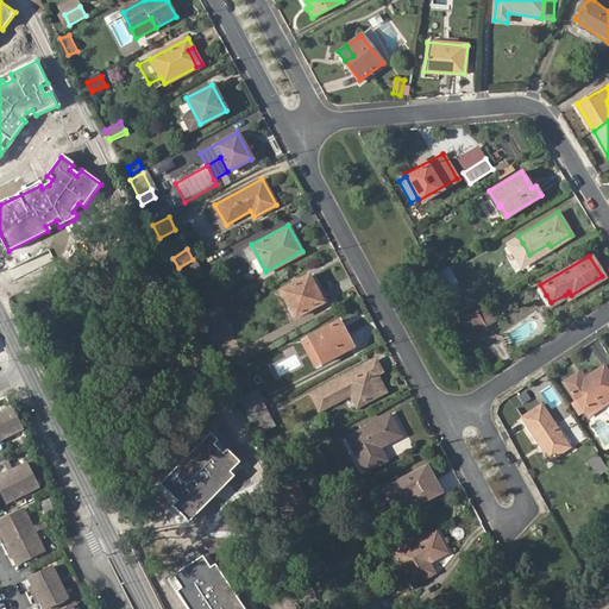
[(196,262),(179,271),(182,280),(201,270),(196,262)]
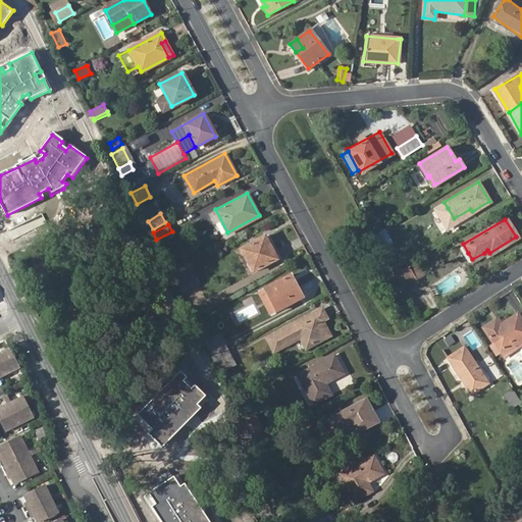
[(388,237),(382,226),(370,233),(376,243),(388,237)]
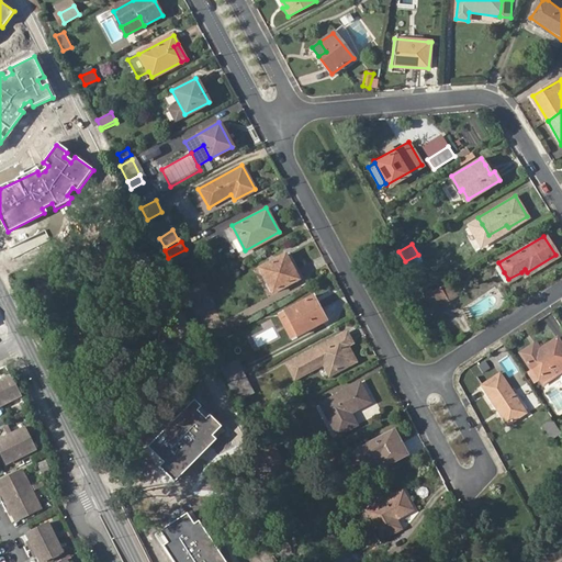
[(188,254),(186,249),(168,258),(170,262),(188,254)]
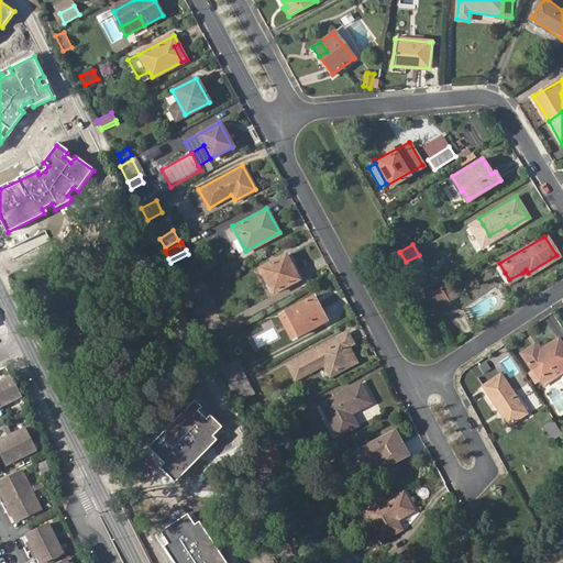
[(419,255),(406,262),(409,268),(422,261),(419,255)]
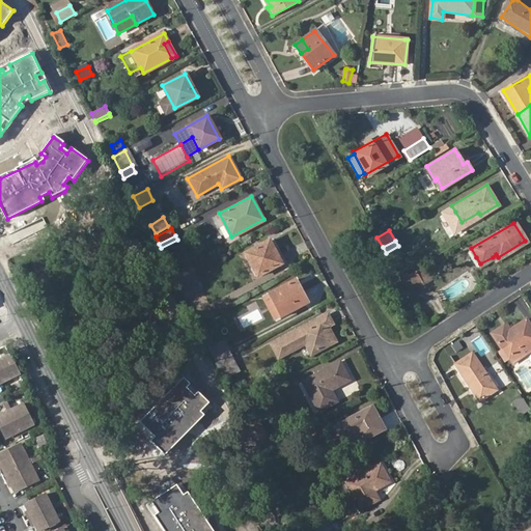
[(240,257),(251,279),(281,263),(269,242),(240,257)]
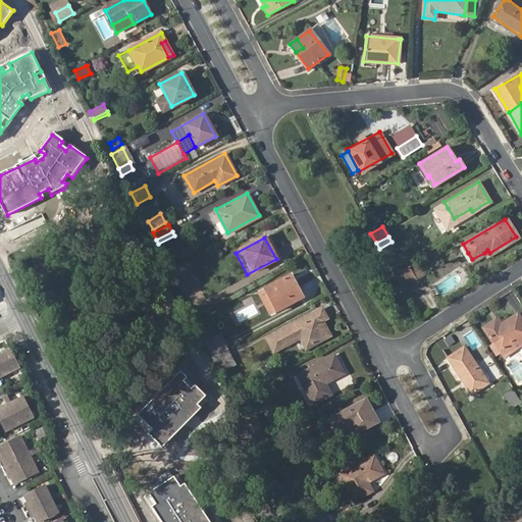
[(424,277),(415,261),(408,265),(415,278),(400,288),(402,292),(424,277)]
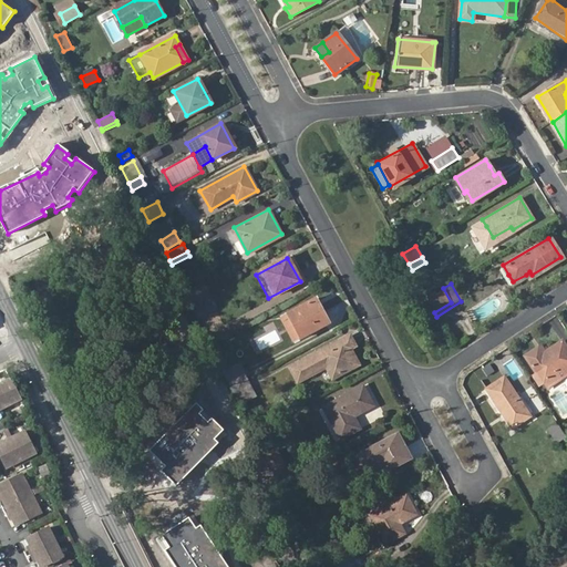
[(451,302),(443,288),(426,298),(434,312),(451,302)]
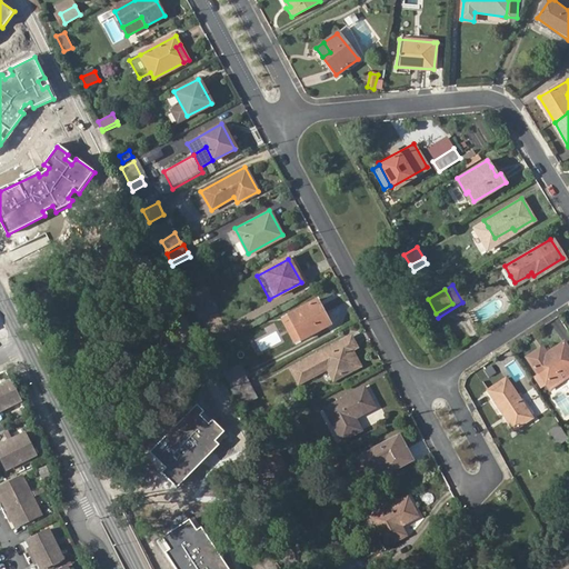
[(199,293),(188,299),(196,313),(207,307),(199,293)]
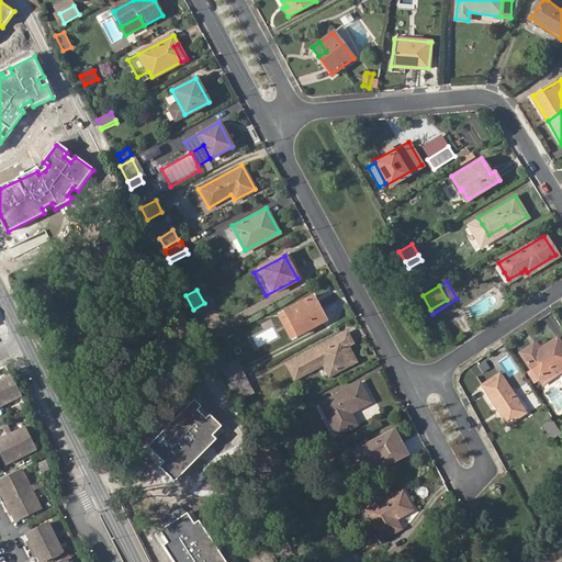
[(315,307),(317,305),(313,295),(284,311),(298,335),(323,322),(315,307)]
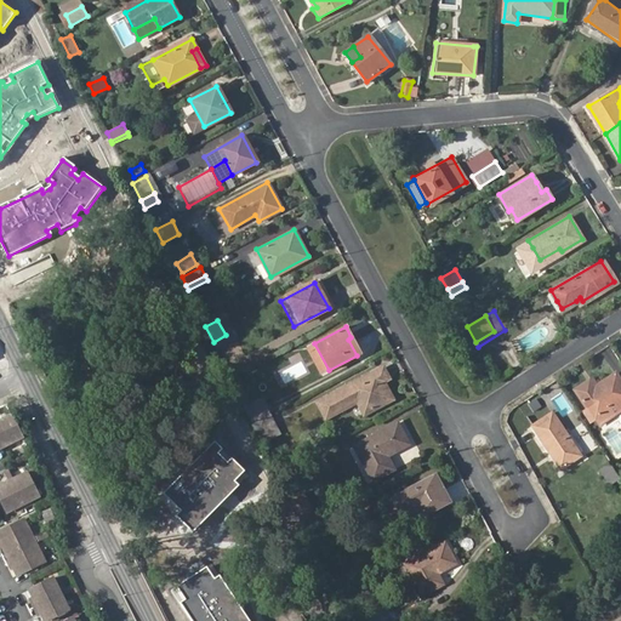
[(226,335),(214,342),(216,348),(229,341),(226,335)]
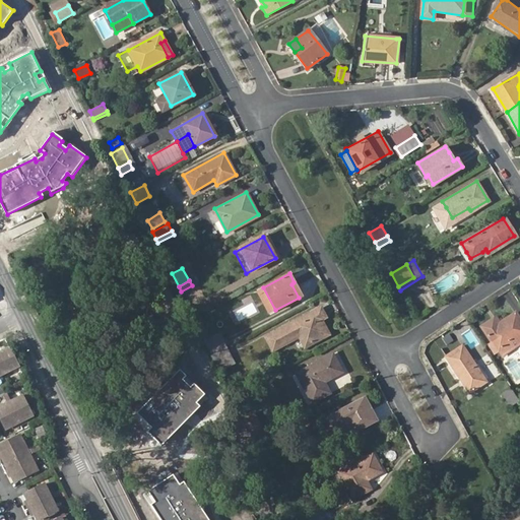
[(302,296),(294,282),(291,284),(299,298),(302,296)]
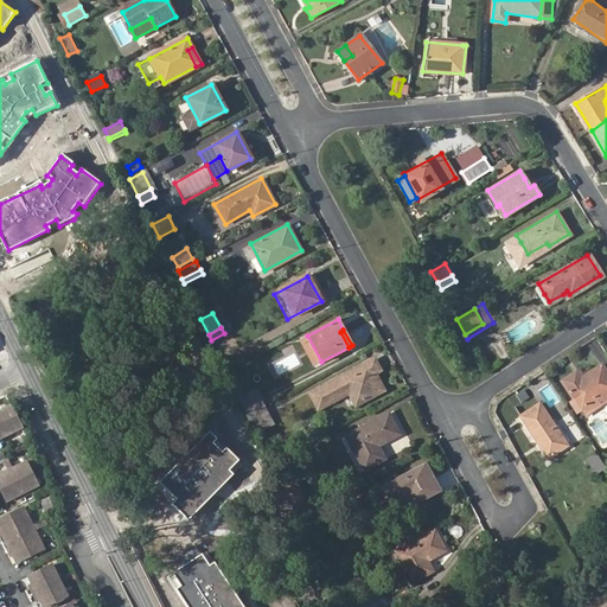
[(374,360),(311,395),(318,408),(349,393),(355,404),(382,390),(372,374),(378,370),(374,360)]
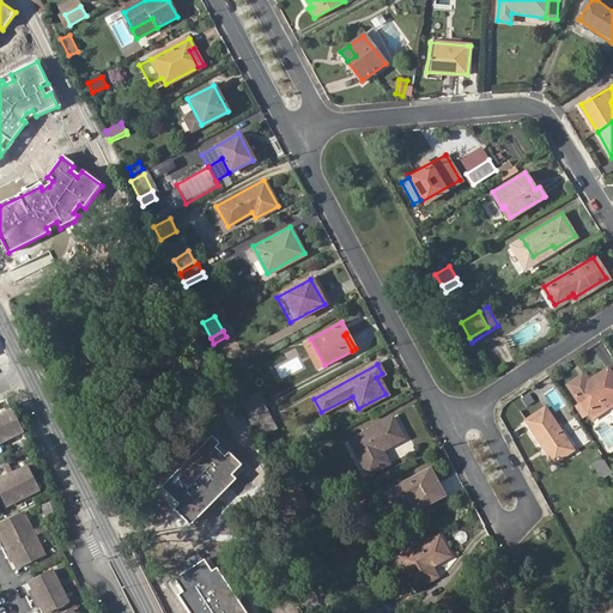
[(570,386),(575,394),(574,395),(575,398),(577,396),(588,413),(612,396),(612,382),(606,372),(586,386),(581,378),(570,386)]
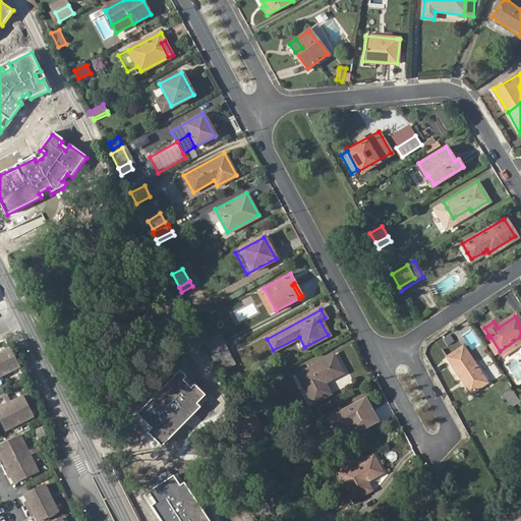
[(205,342),(207,346),(221,339),(219,335),(205,342)]
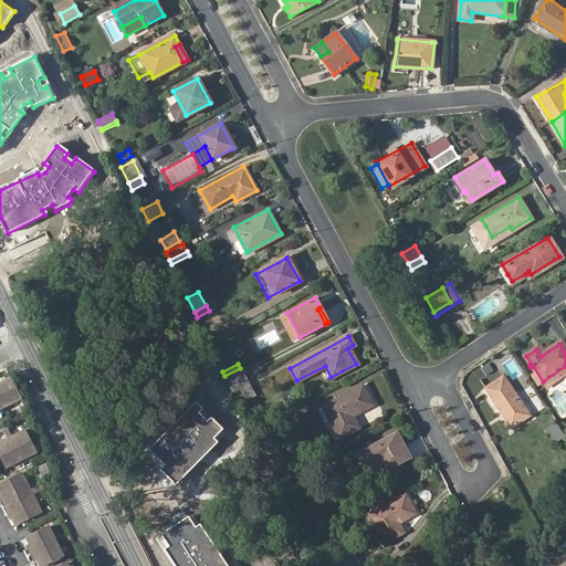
[(224,376),(230,387),(245,379),(247,379),(240,368),(224,376)]
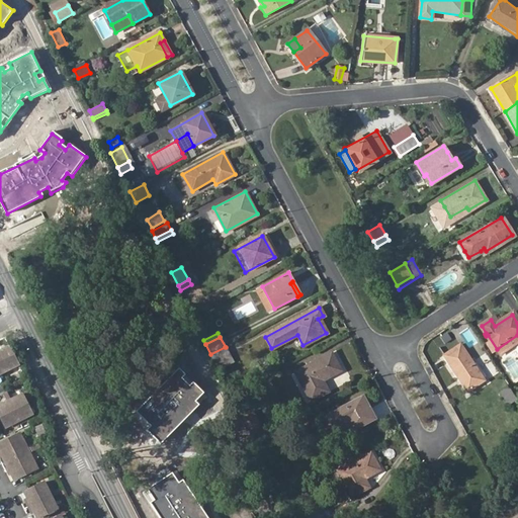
[(443,355),(466,392),(484,380),(460,344),(443,355)]
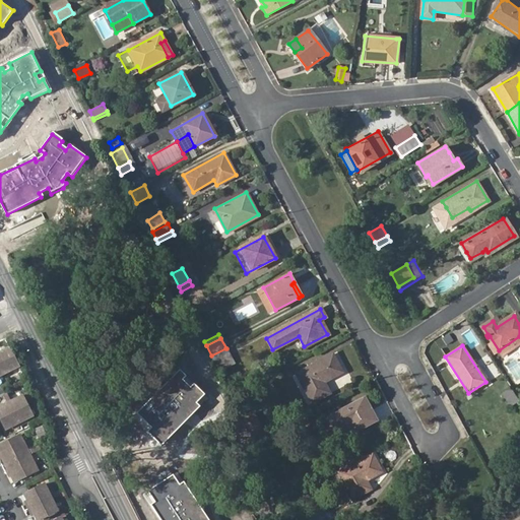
[(2,350),(0,346),(0,366),(4,374),(17,368),(19,366),(10,346),(2,350)]
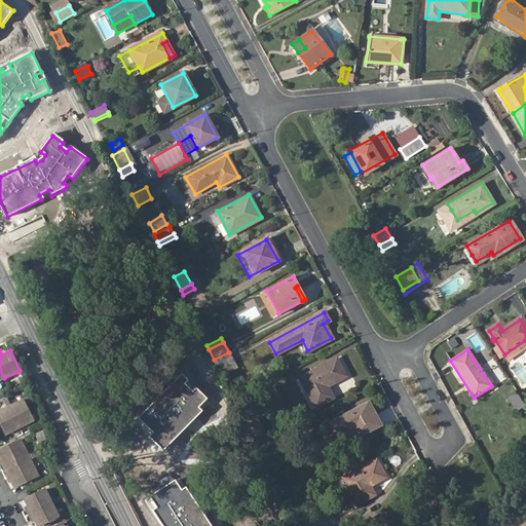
[(214,360),(219,369),(232,362),(228,352),(214,360)]
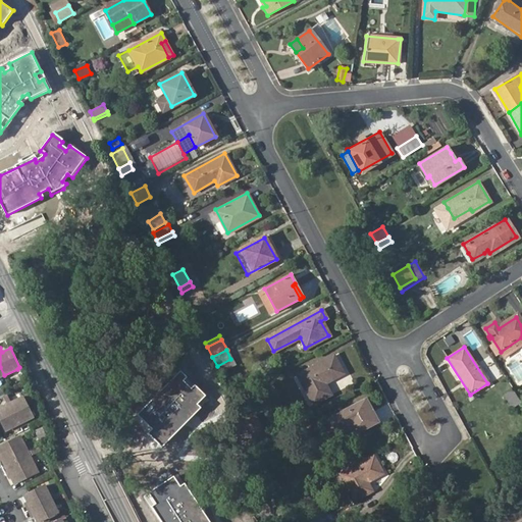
[(333,356),(298,375),(313,404),(330,395),(325,384),(323,382),(327,379),(328,382),(344,374),(333,356)]
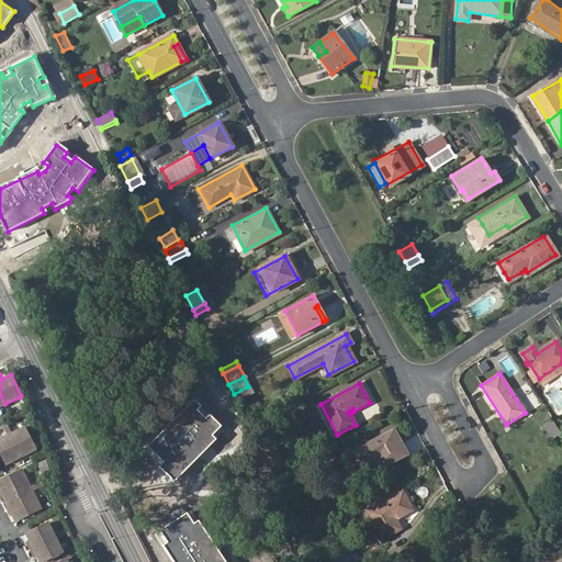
[(234,394),(235,398),(250,390),(248,386),(234,394)]
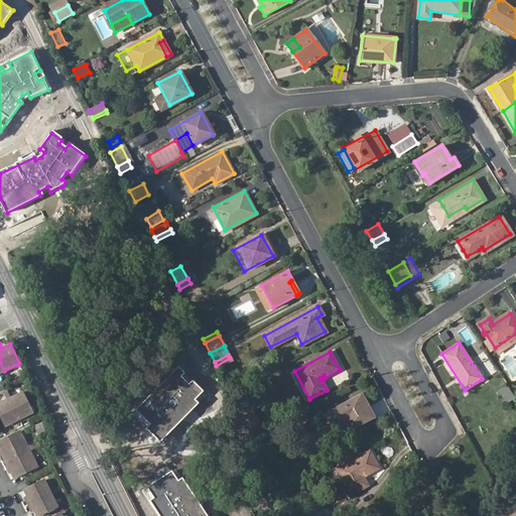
[(497,392),(505,405),(514,399),(505,386),(497,392)]
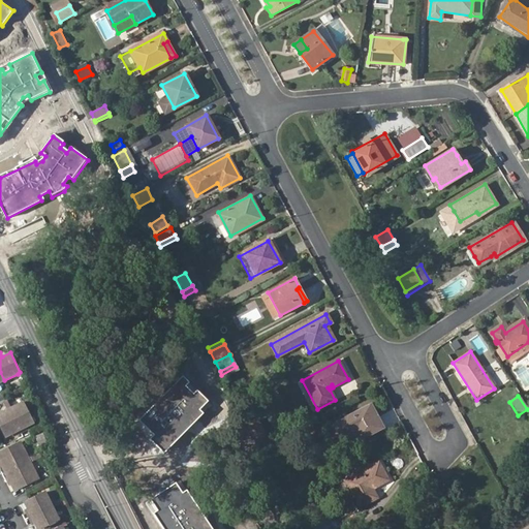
[(10,410),(21,430),(28,427),(34,424),(24,403),(12,409),(10,410)]
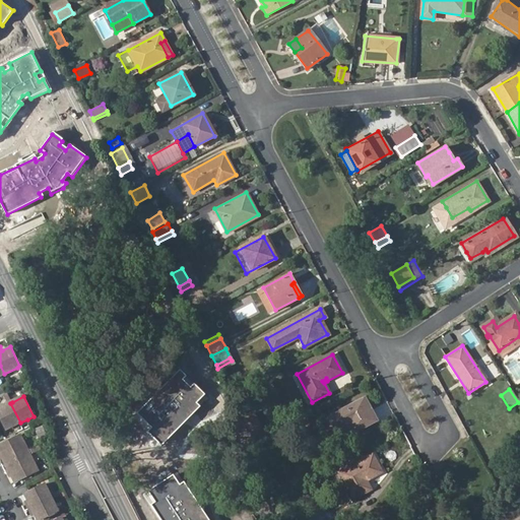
[(333,427),(332,428),(333,429),(335,428),(339,435),(355,427),(356,431),(375,421),(363,399),(328,417),(333,427)]
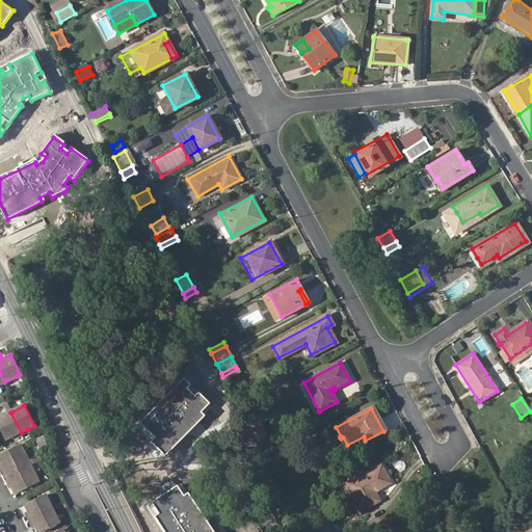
[(0,417),(0,425),(7,440),(14,436),(21,432),(10,413),(8,413),(0,417)]
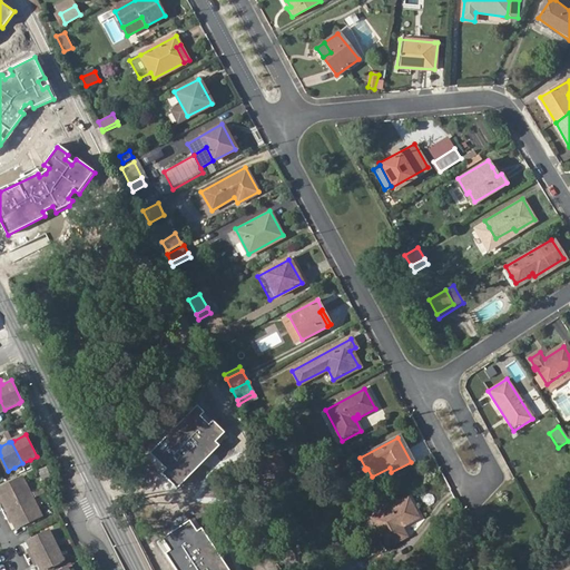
[(267,457),(271,467),(283,462),(279,452),(267,457)]
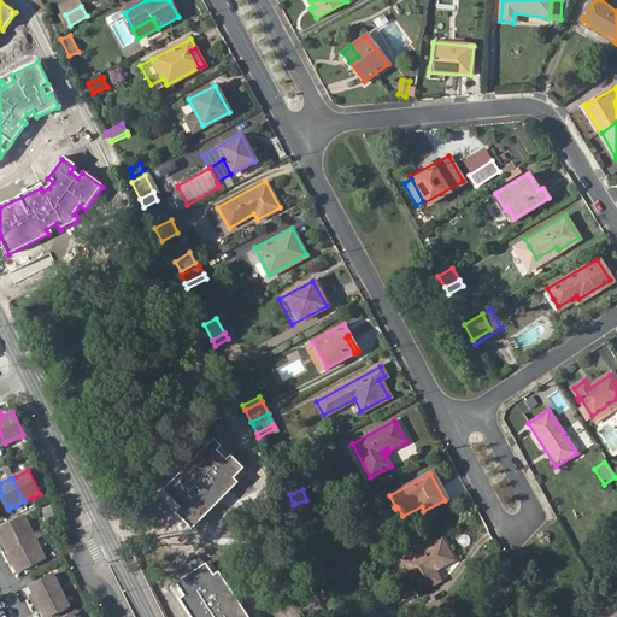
[(50,504),(40,507),(46,521),(56,516),(50,504)]
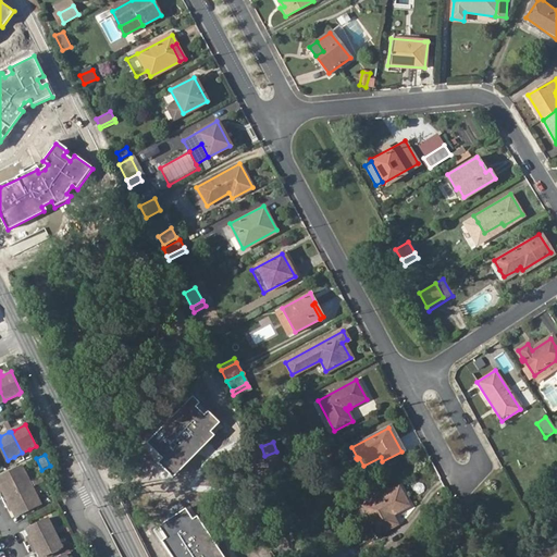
[(277,455),(267,461),(274,477),(285,470),(277,455)]
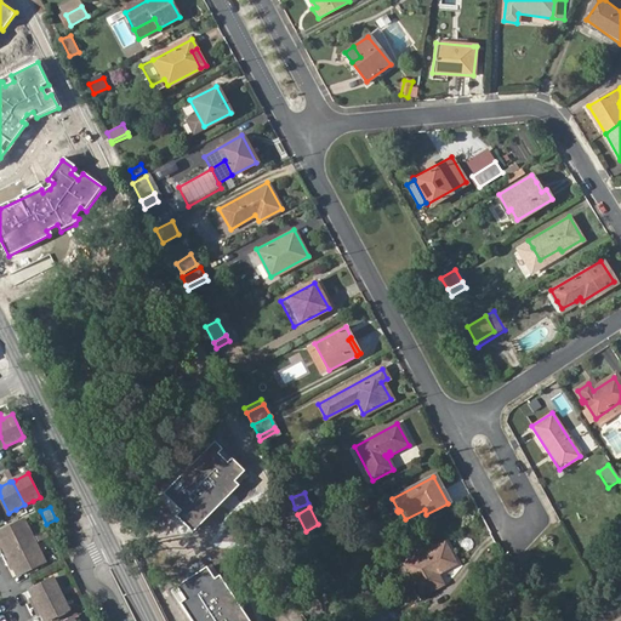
[(0,531),(0,539),(7,554),(35,541),(24,520),(0,531)]
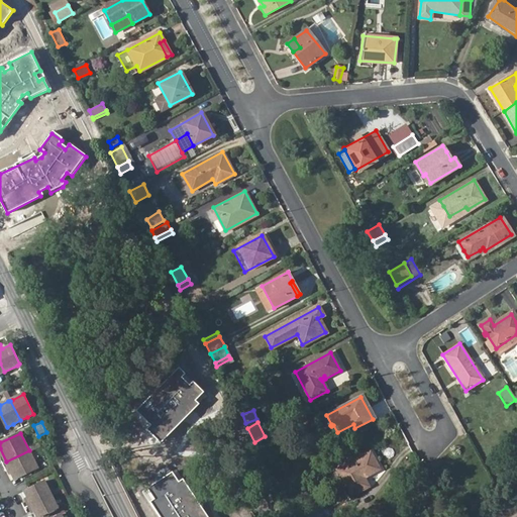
[(6,461),(15,480),(38,468),(29,450),(6,461)]
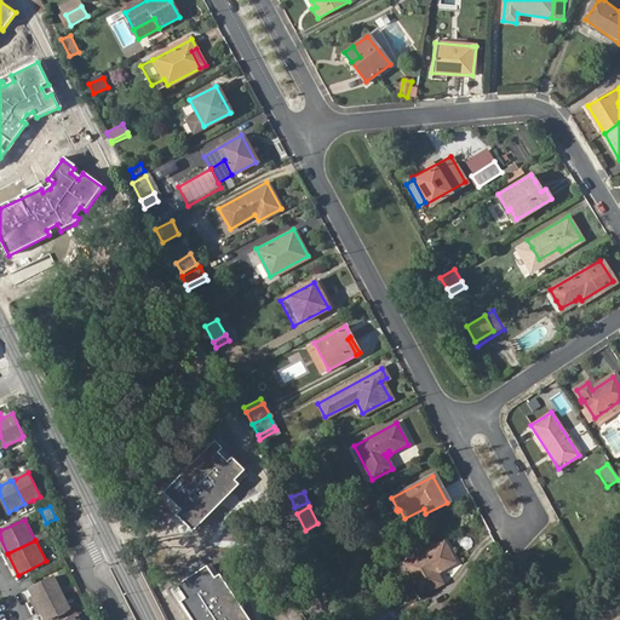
[(442,541),(402,563),(420,595),(442,583),(435,570),(453,561),(442,541)]
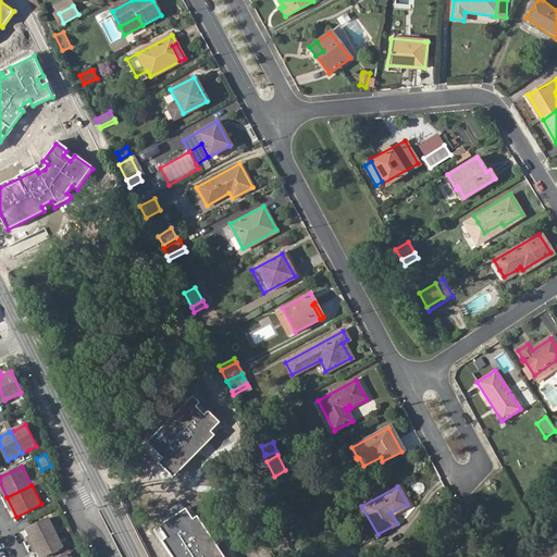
[(49,519),(27,530),(34,544),(56,533),(54,531),(49,519)]
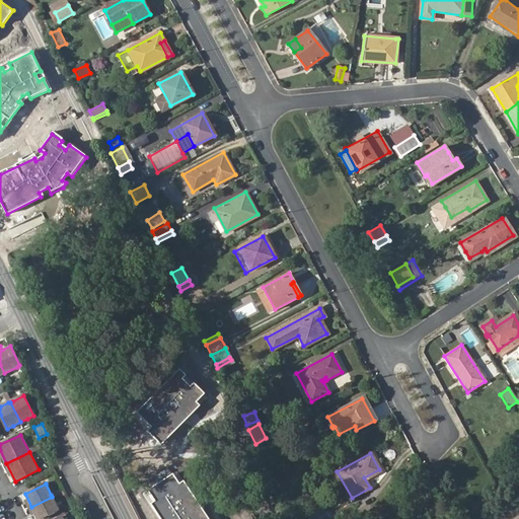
[(31,507),(38,518),(41,518),(59,510),(53,499),(52,497),(31,507)]
